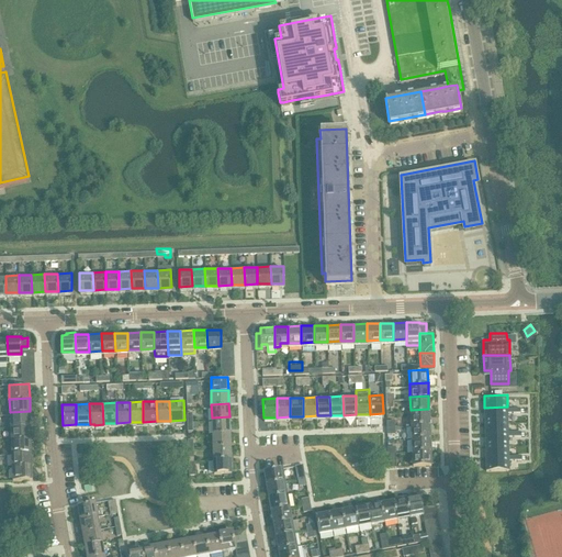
[(507,407),(484,408),(484,420),(507,419),(507,409),(507,407)]
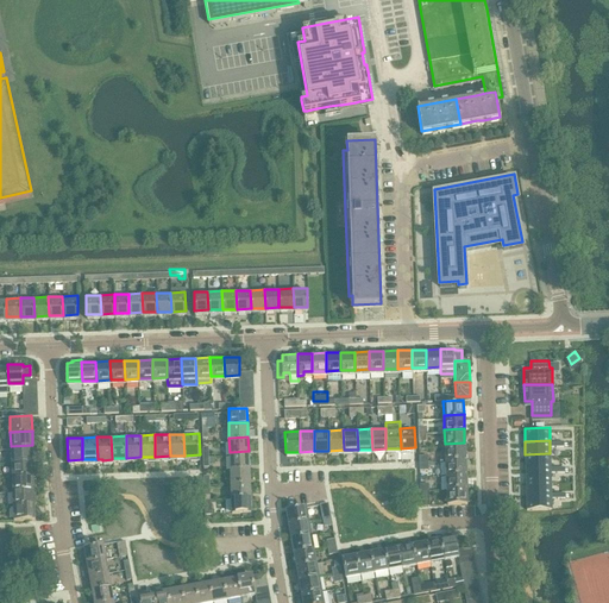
[(445,444),(445,458),(465,457),(464,443),(445,444)]
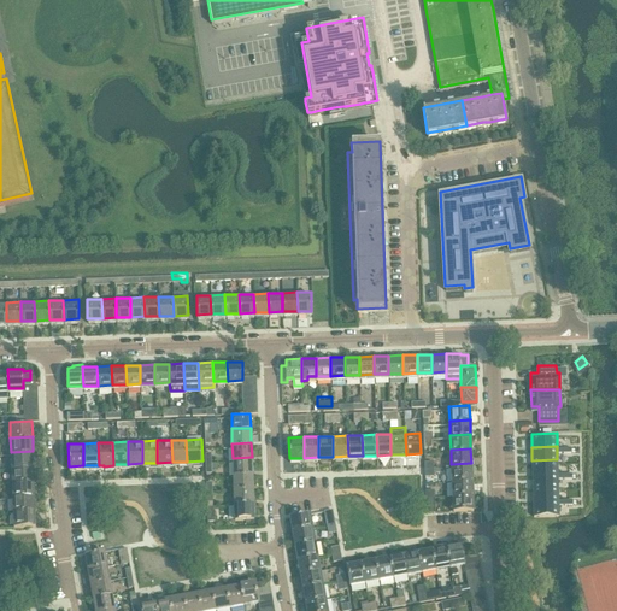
[(11,452),(11,466),(34,465),(33,451),(11,452)]
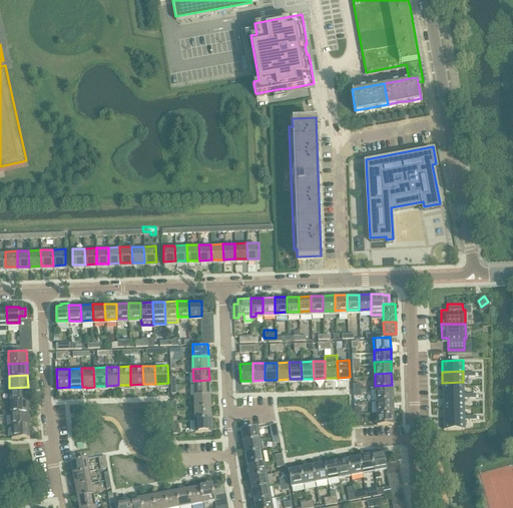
[(193,381),(193,393),(209,392),(209,380),(193,381)]
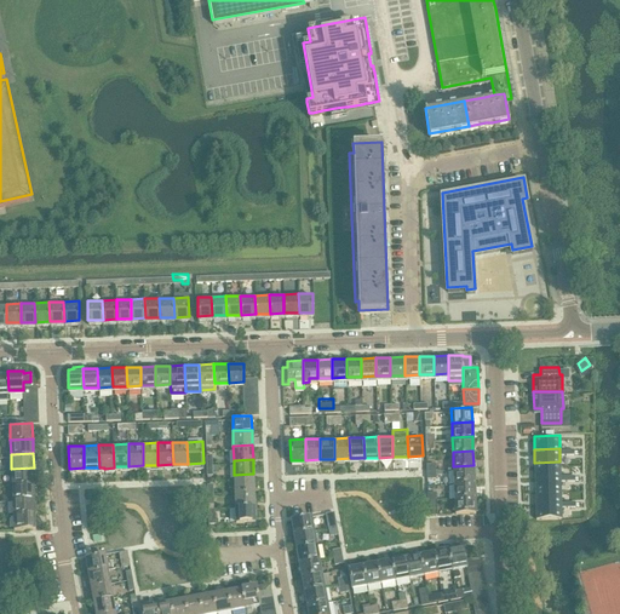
[(560,462),(534,463),(534,475),(561,475),(560,472),(560,462)]
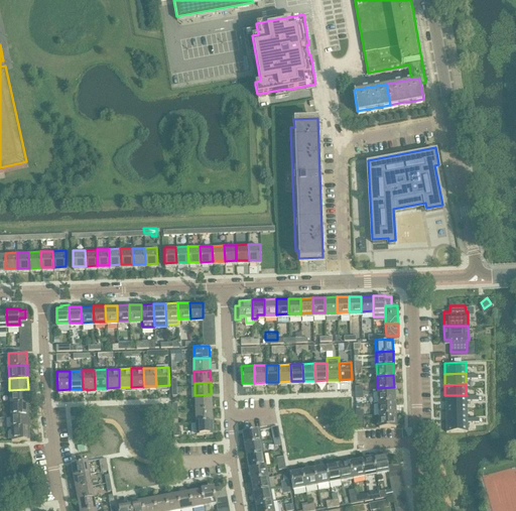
[(377,388),(377,399),(394,399),(394,387),(377,388)]
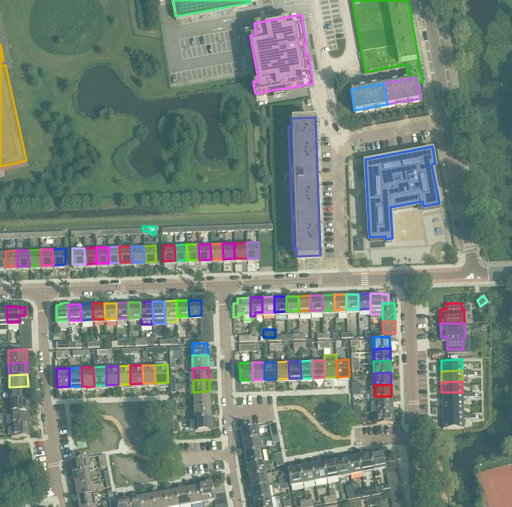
[(9,387),(10,399),(28,398),(28,397),(30,397),(30,392),(28,392),(28,386),(9,387)]
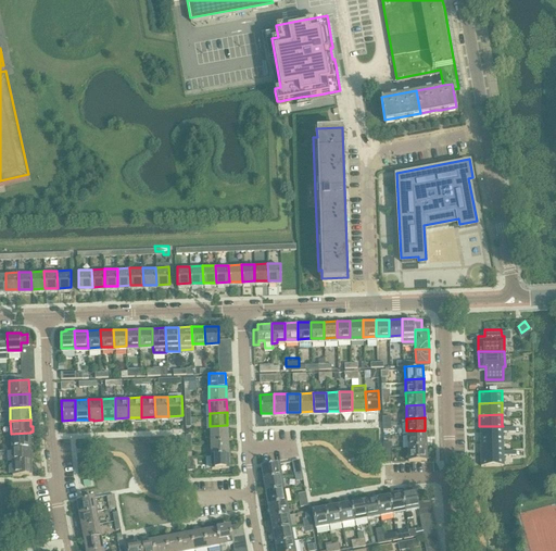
[(210,426),(211,439),(228,438),(227,425),(210,426)]
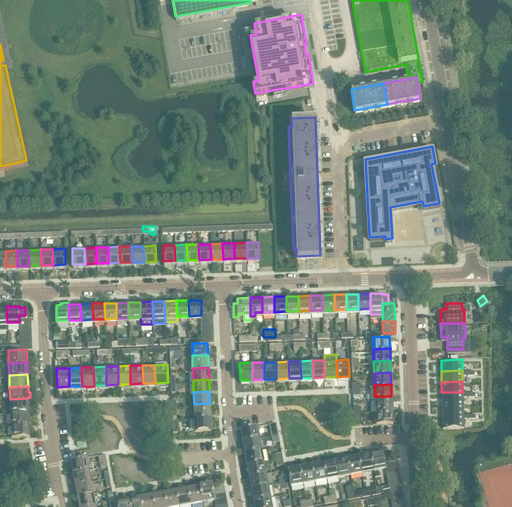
[(463,392),(441,392),(442,403),(463,403),(463,394),(463,392)]
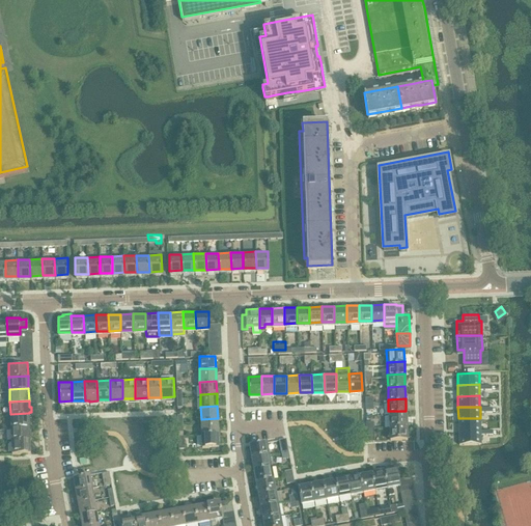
[(388,411),(389,424),(407,423),(406,411),(388,411)]
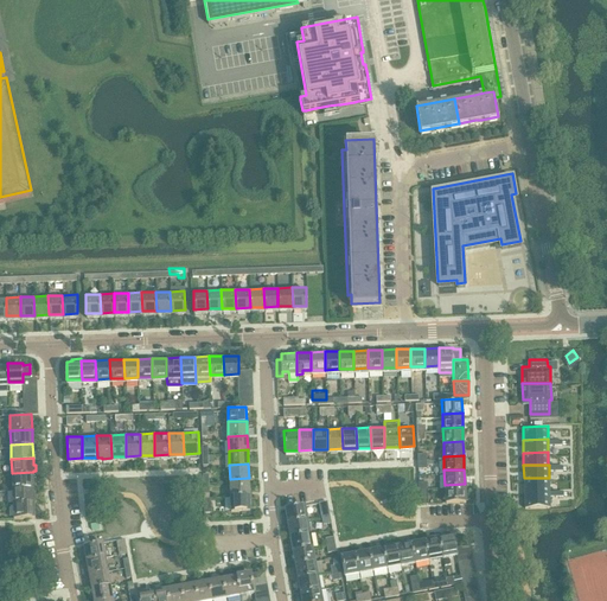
[(12,473),(12,486),(34,486),(33,485),(36,485),(36,479),(33,479),(33,472),(12,473)]
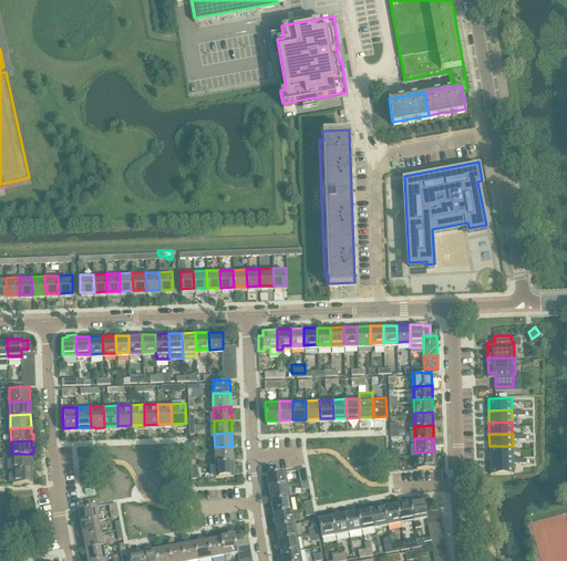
[(215,447),(215,460),(233,459),(233,446),(215,447)]
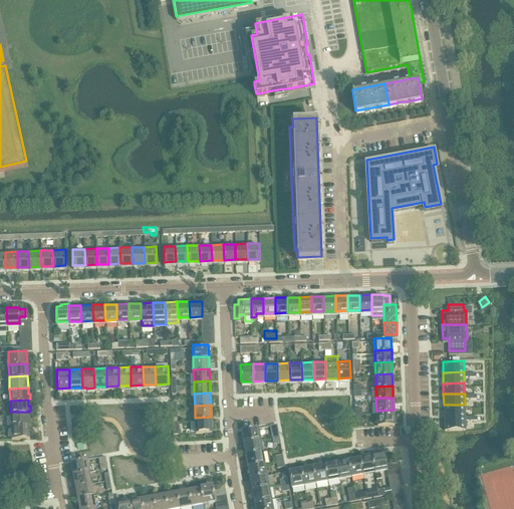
[(465,405),(444,405),(444,416),(465,415),(465,413),(465,405)]
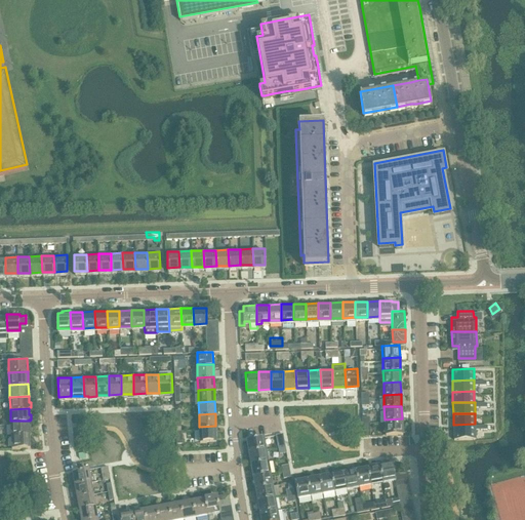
[(402,418),(385,420),(385,432),(402,431),(402,418)]
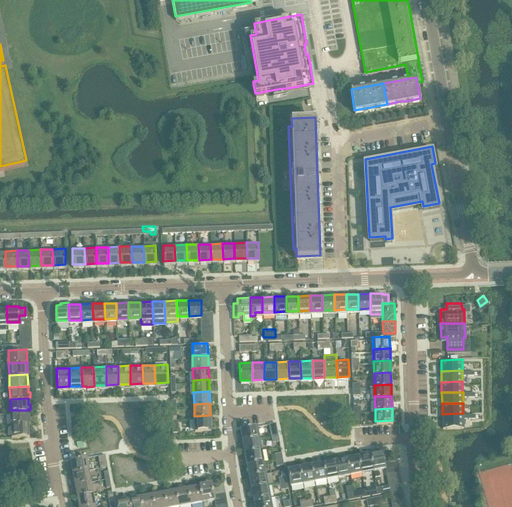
[(10,410),(11,423),(29,422),(29,410),(10,410)]
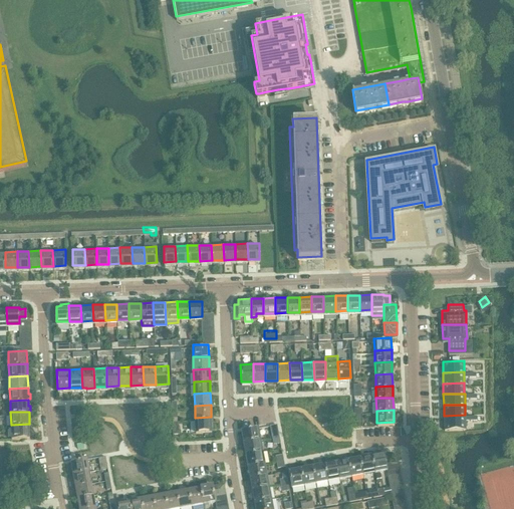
[(465,415),(444,416),(444,427),(465,427),(465,418),(465,415)]
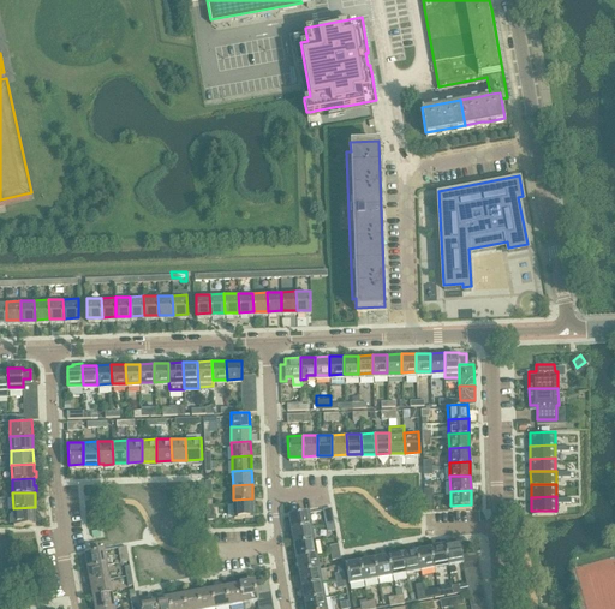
[(252,499),(233,500),(233,515),(252,514),(252,499)]
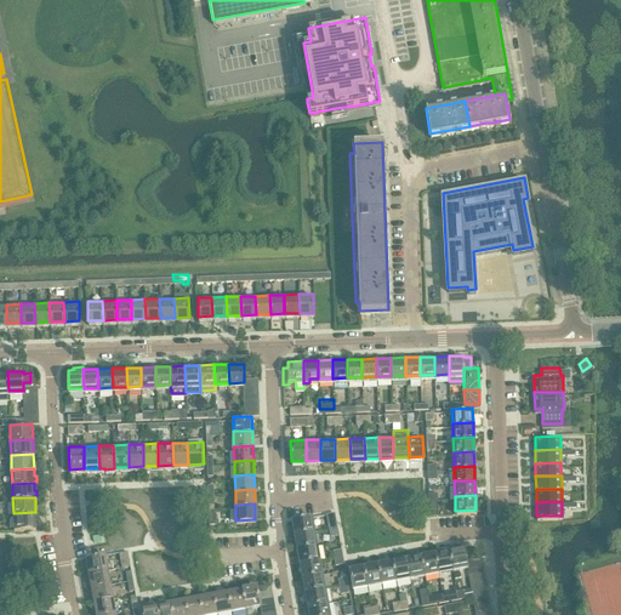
[(325,511),(329,525),(337,524),(334,508),(325,511)]
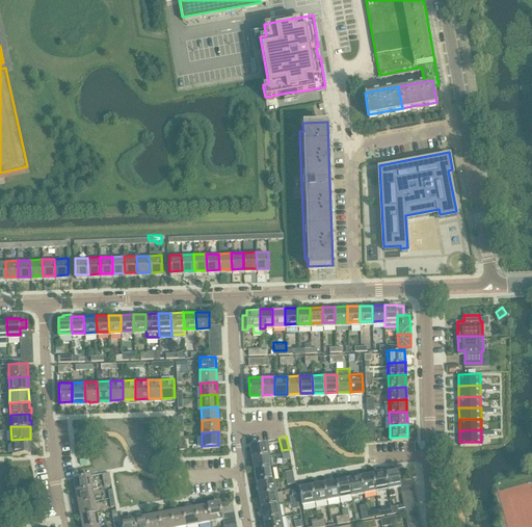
[(30,439),(11,440),(11,452),(30,451),(30,439)]
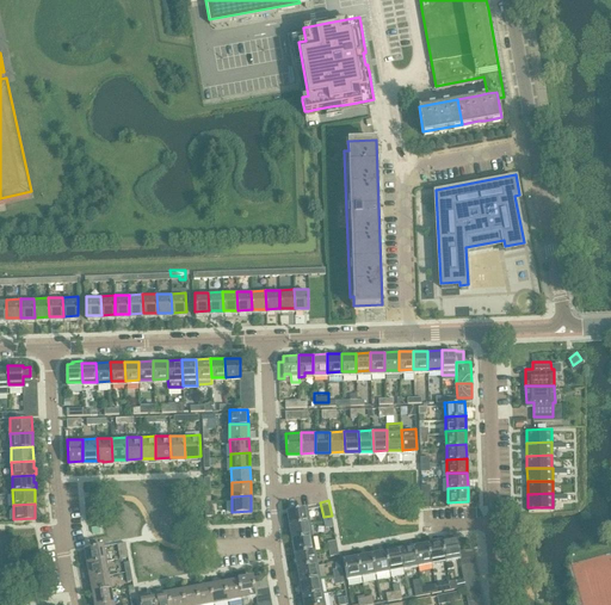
[(287,508),(289,524),(309,520),(307,505),(287,508)]
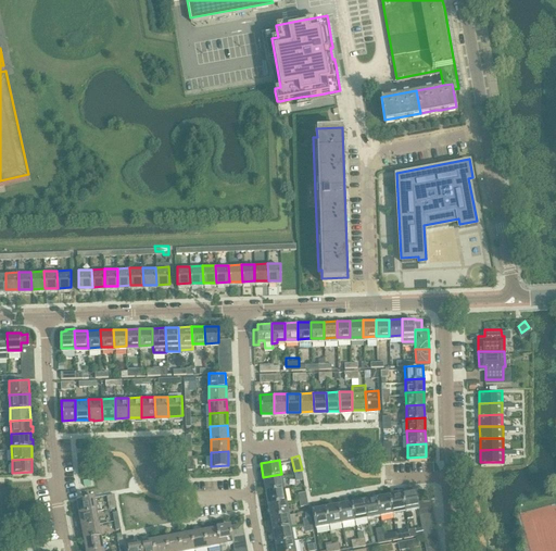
[(263,477),(266,489),(283,486),(281,474),(263,477)]
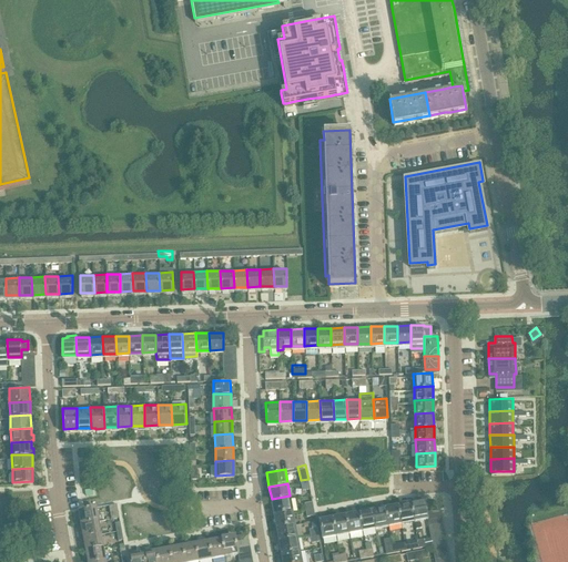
[(272,499),(274,512),(292,509),(290,496),(272,499)]
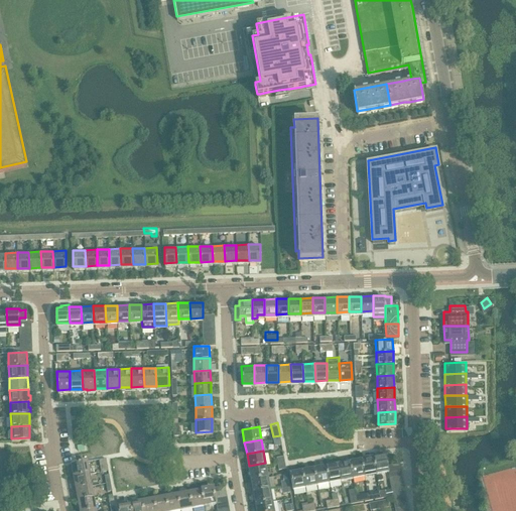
[(276,454),(277,461),(284,460),(283,453),(276,454)]
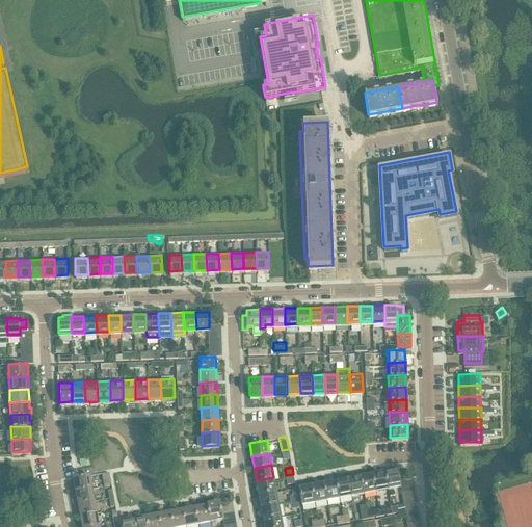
[(388,485),(400,483),(399,477),(397,467),(384,469),(388,485)]
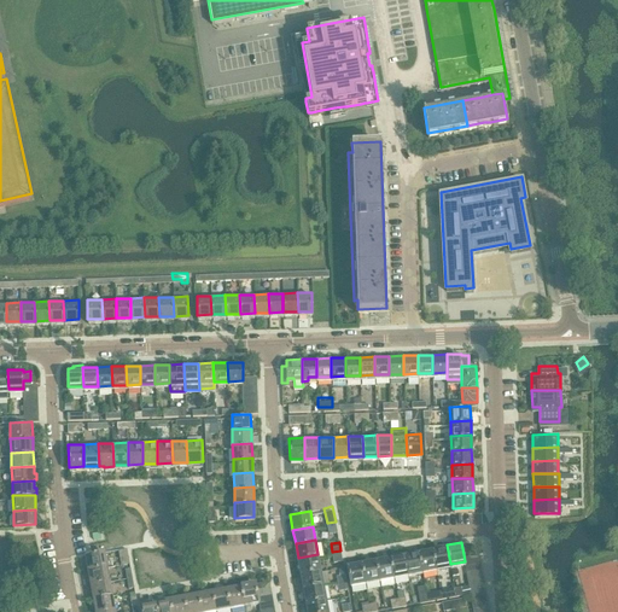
[(127,545),(118,547),(121,561),(129,559),(127,545)]
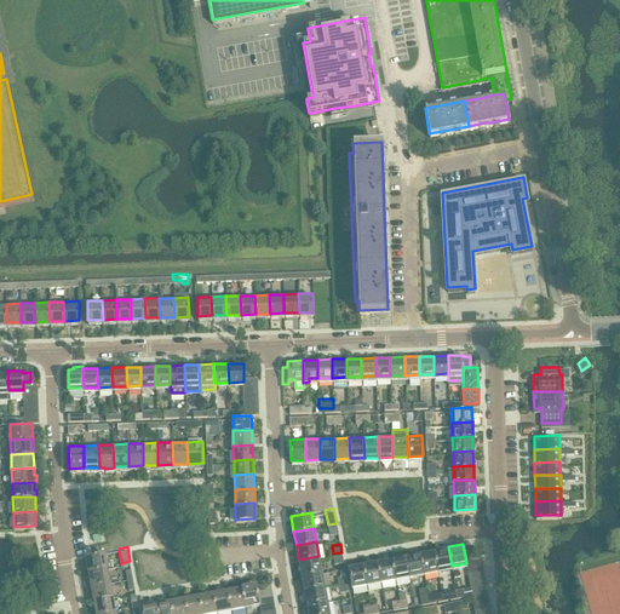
[(437,569),(452,566),(448,546),(434,549),(437,569)]
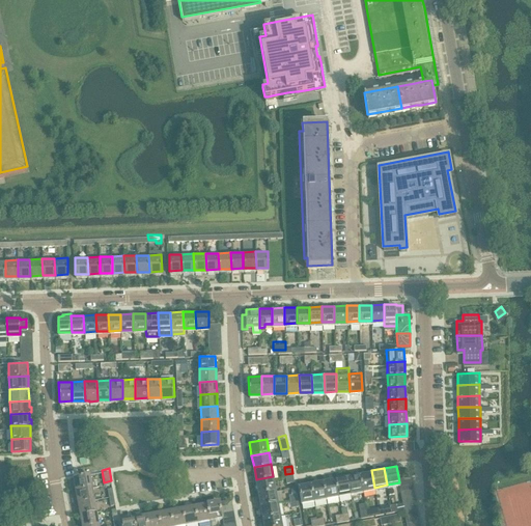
[(362,490),(374,488),(371,470),(359,472),(362,490)]
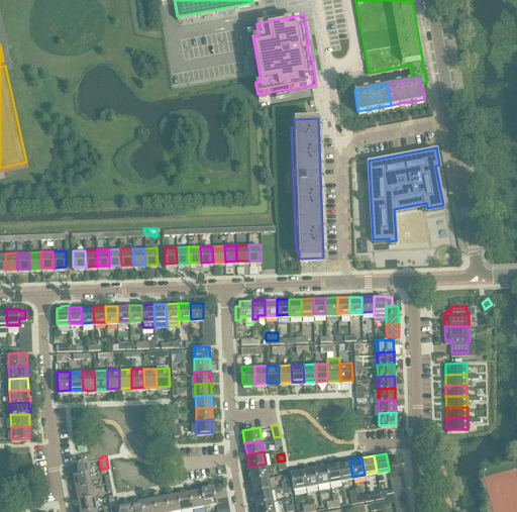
[(71,463),(73,475),(90,472),(88,459),(71,463)]
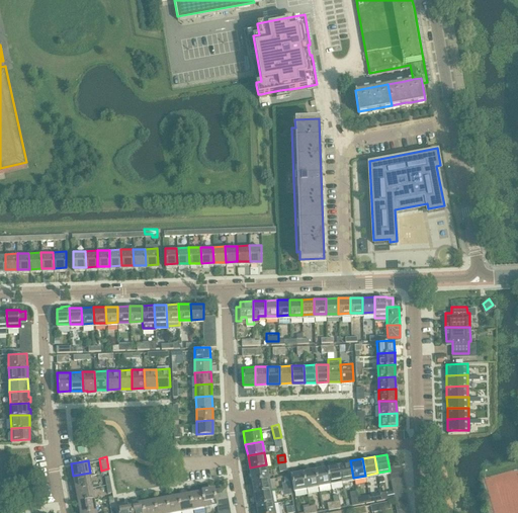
[(342,480),(353,478),(350,460),(339,463),(342,480)]
